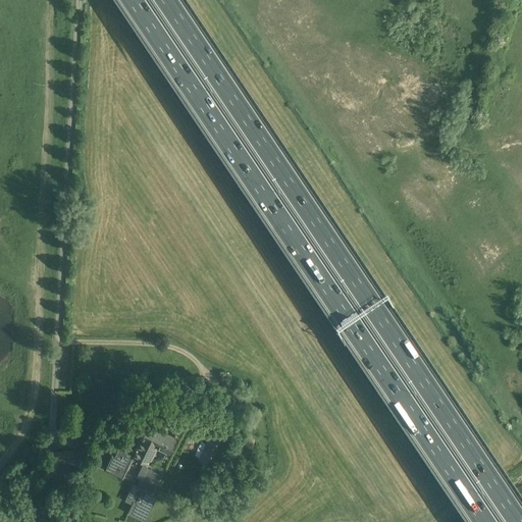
[(157,406),(152,418),(183,433),(188,421),(157,406)]
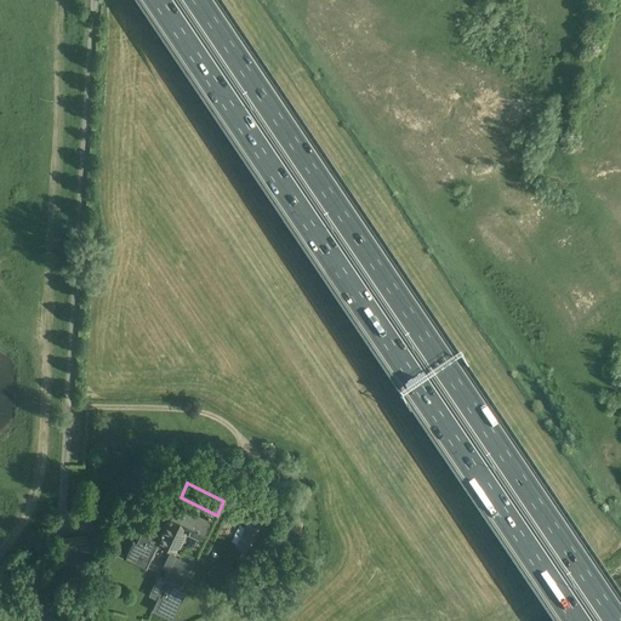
[(256,503),(235,545),(255,553),(274,513),(256,503)]
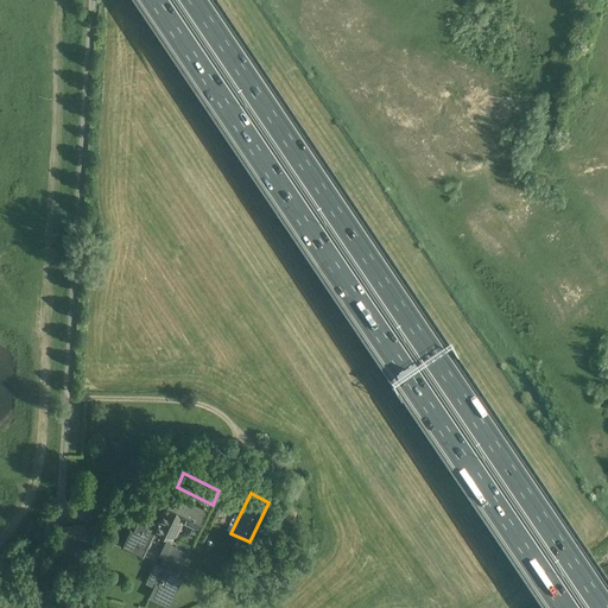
[(138,524),(133,533),(150,542),(156,531),(168,537),(159,555),(165,557),(159,568),(153,564),(145,582),(156,588),(151,596),(168,605),(181,578),(176,576),(190,548),(175,540),(183,523),(196,529),(206,511),(170,494),(163,511),(162,510),(152,530),(138,524)]
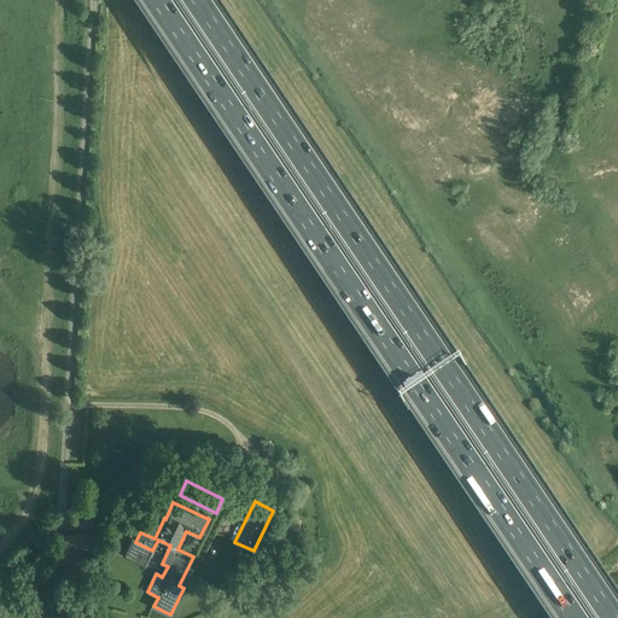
[(289,513),(284,535),(297,537),(302,516),(289,513)]
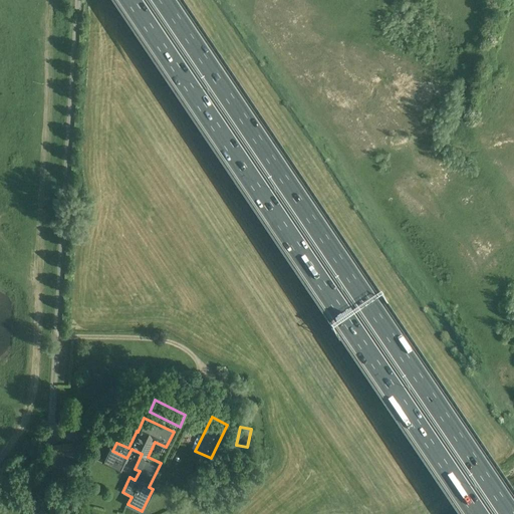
[(71,446),(48,448),(51,481),(75,478),(71,446)]
